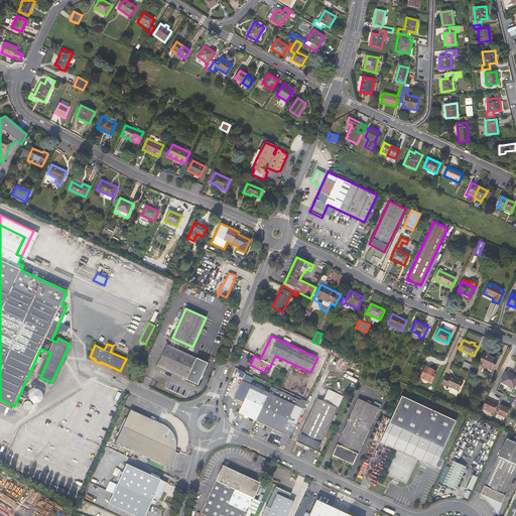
[(180,351),(167,345),(157,366),(198,385),(201,379),(199,378),(201,373),(203,374),(208,363),(183,352),(180,351)]
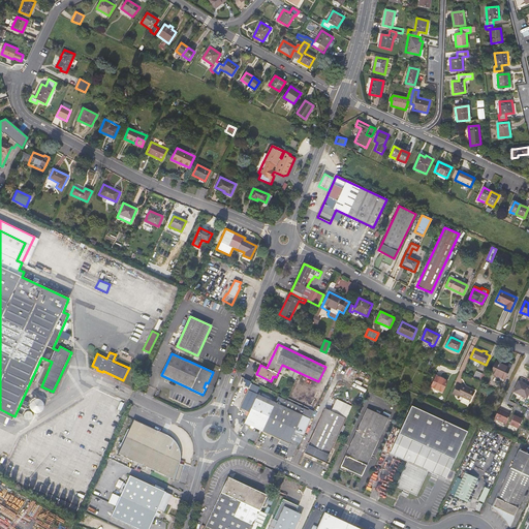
[(494,378),(503,382),(507,372),(508,373),(510,369),(496,362),(490,373),(496,375),(494,378)]
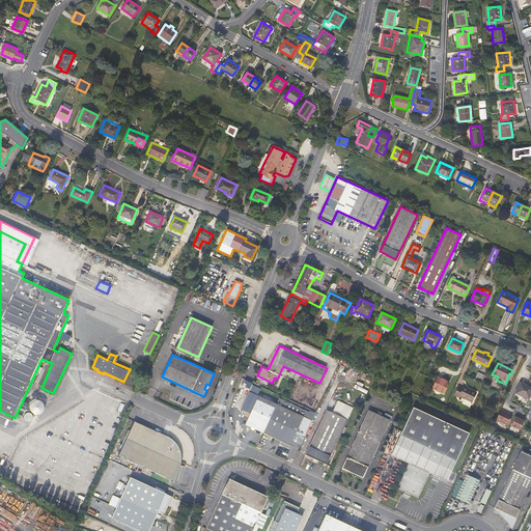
[(475,379),(481,382),(484,375),(478,372),(475,379)]
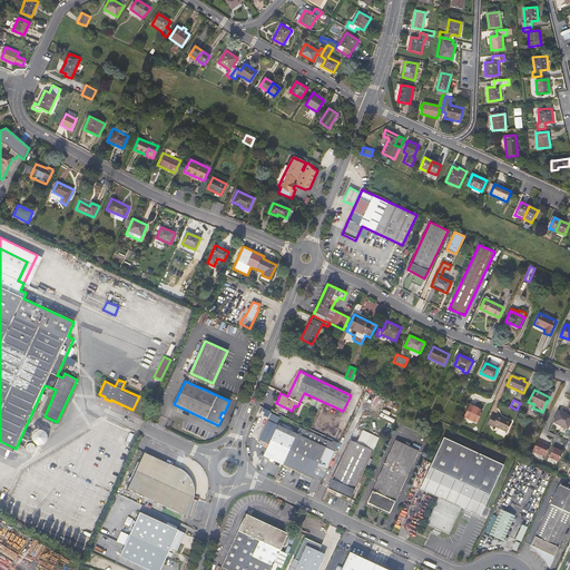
[(482,411),(470,405),(464,418),(477,423),(482,411)]
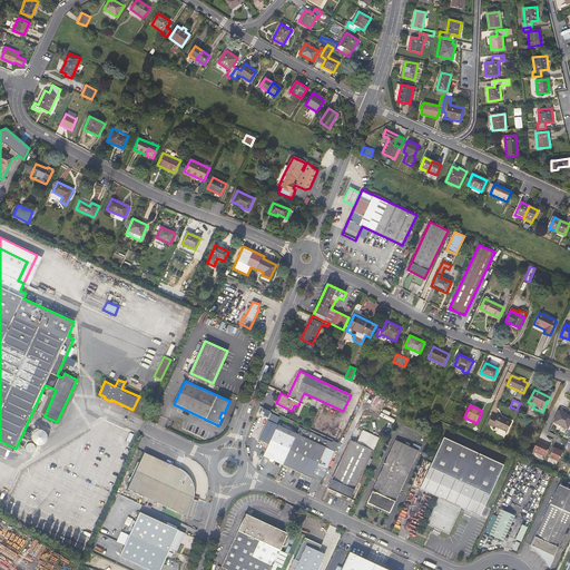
[(553,422),(568,429),(569,422),(569,415),(559,411),(553,422)]
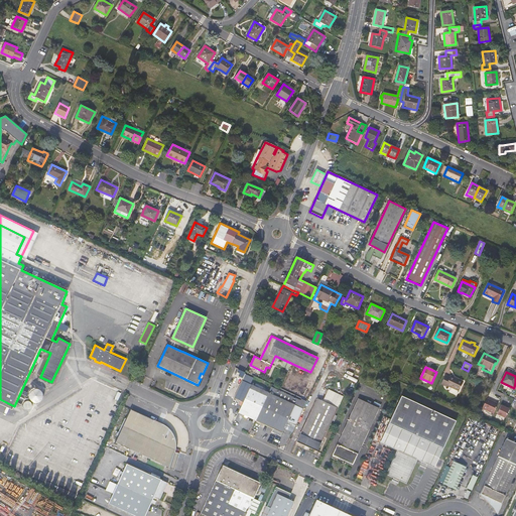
[(234,398),(243,402),(254,378),(248,375),(245,382),(242,381),(234,398)]
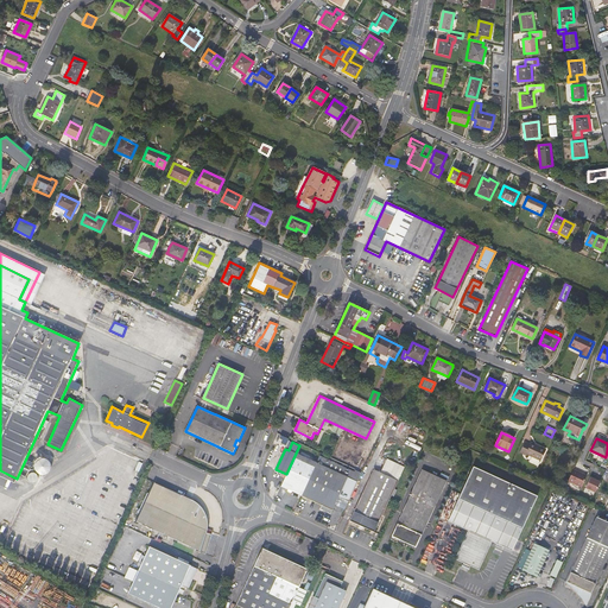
[(542,457),(545,449),(539,445),(538,447),(530,443),(530,444),(525,442),(521,450),(526,453),(527,451),(533,454),(540,457),(542,457)]
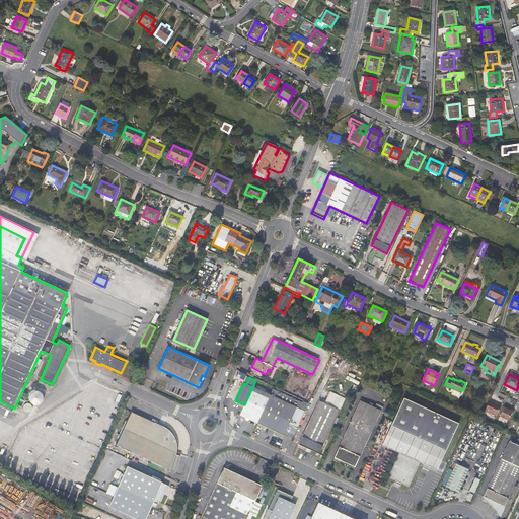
[(284,436),(296,408),(279,399),(252,387),(239,415),(244,417),(256,423),(275,431),(274,434),(282,438),(284,436)]
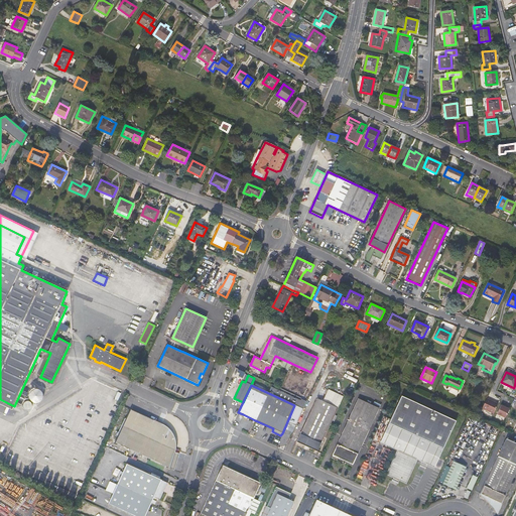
[(42,393),(41,390),(40,390),(39,389),(38,389),(36,388),(34,389),(33,389),(31,390),(30,391),(29,393),(28,395),(29,397),(29,398),(30,400),(31,401),(33,402),(35,403),(37,403),(38,402),(40,401),(42,399),(43,397),(43,395),(42,393)]
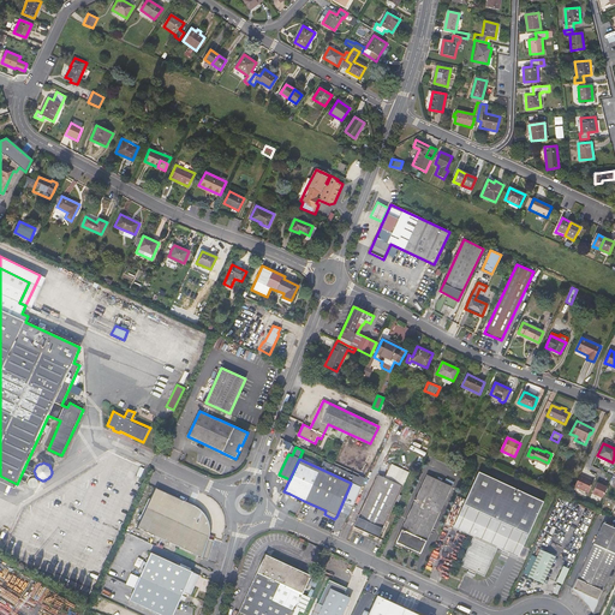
[(378,538),(408,473),(392,465),(384,478),(378,475),(353,526),(363,531),(363,533),(366,536),(368,533),(378,538)]
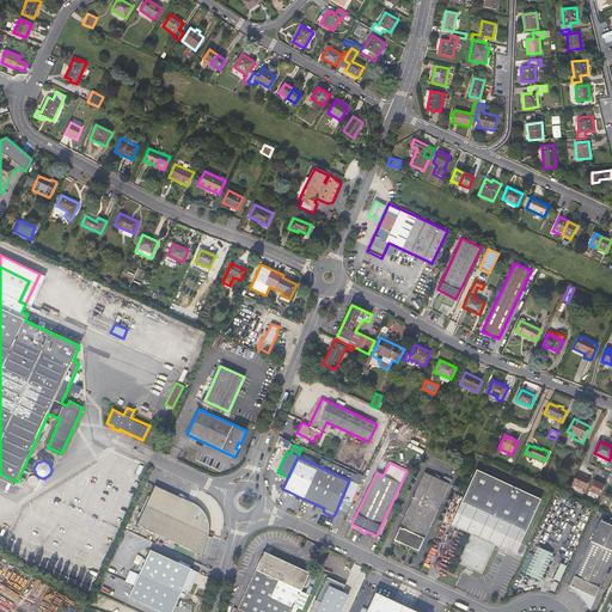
[(354,482),(356,475),(332,464),(329,471),(349,481),(354,482)]
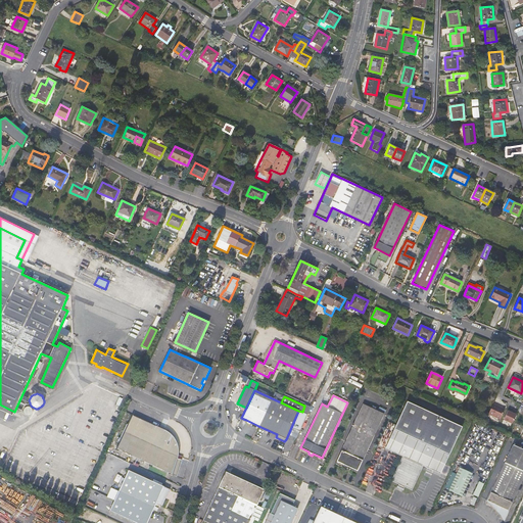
[(25,403),(19,401),(16,408),(22,411),(25,403)]
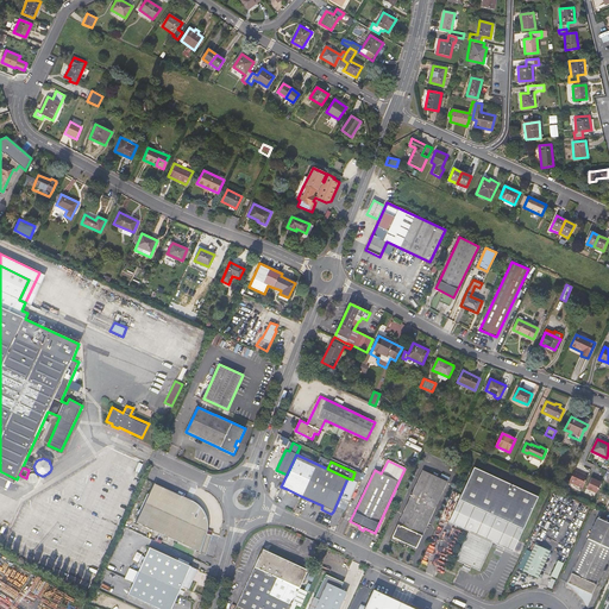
[(473,468),(459,500),(449,522),(469,532),(454,559),(463,563),(460,566),(469,571),(471,566),(479,571),(493,542),(506,548),(513,552),(523,528),(539,496),(473,468)]
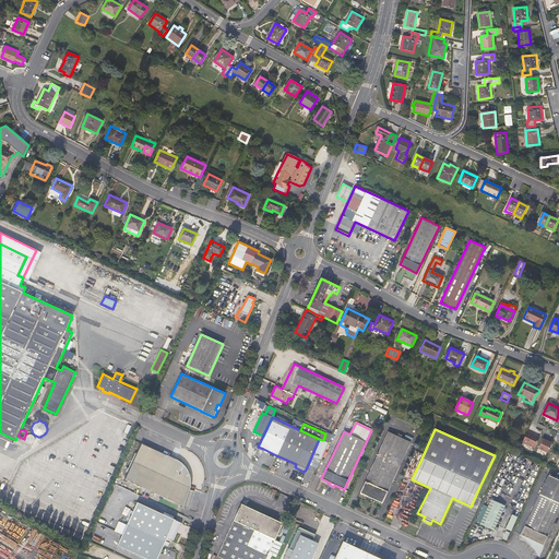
[(389,431),(359,496),(371,502),(372,500),(372,499),(382,503),(411,442),(389,431)]
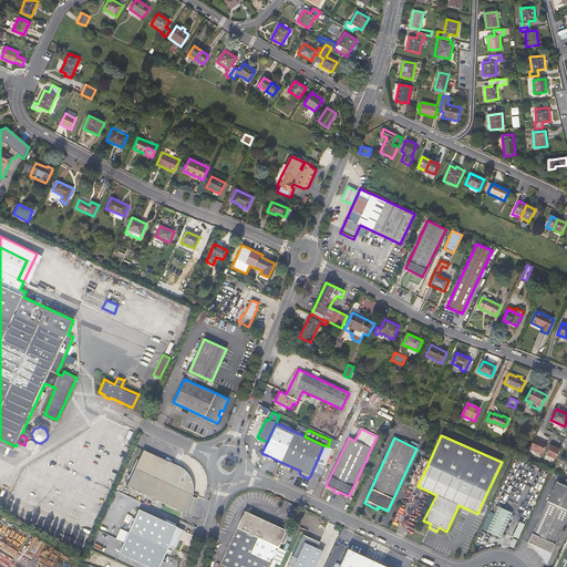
[(337,441),(331,439),(330,440),(328,446),(333,450),(337,441)]
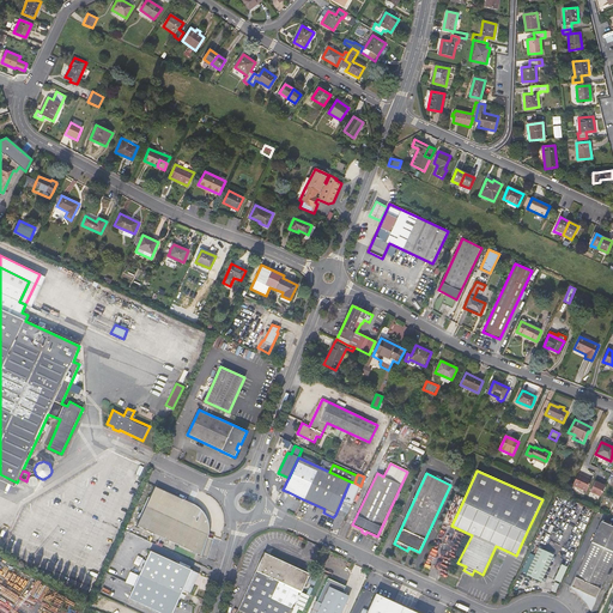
[(578,474),(572,486),(586,492),(592,480),(578,474)]
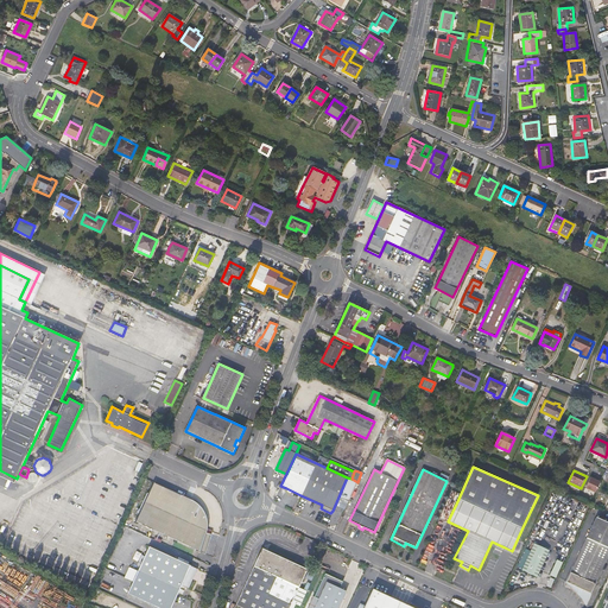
[(37,475),(36,474),(35,473),(32,473),(31,473),(30,474),(29,475),(27,476),(27,477),(27,480),(29,481),(30,482),(31,482),(32,483),(35,482),(36,482),(37,481),(38,479),(38,477),(38,476),(37,475)]
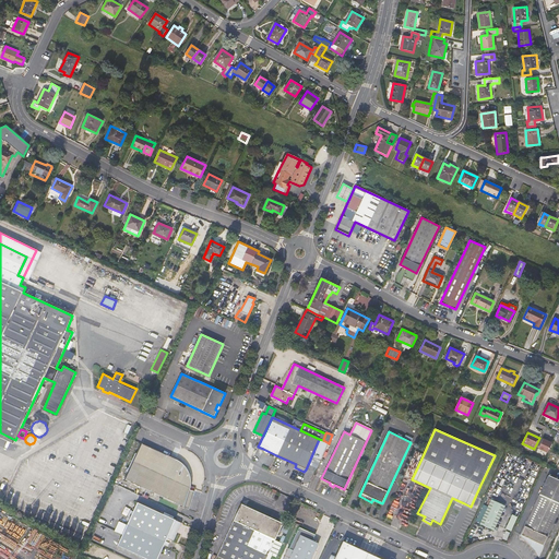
[(551,443),(543,439),(538,450),(547,453),(551,443)]
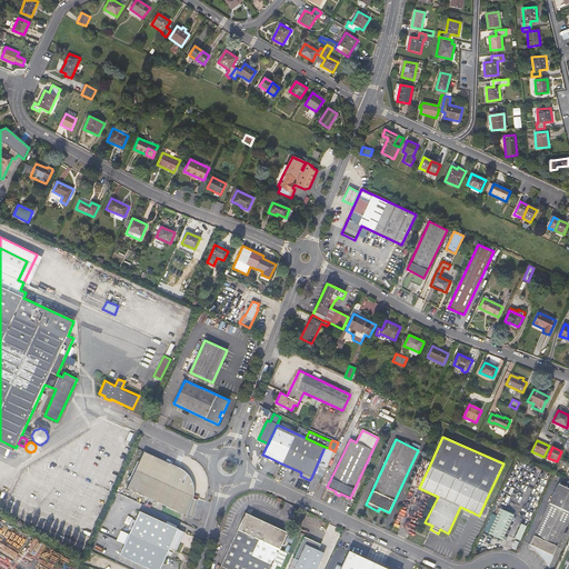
[(198,500),(193,498),(195,495),(195,491),(195,489),(193,486),(192,482),(191,480),(189,476),(188,473),(186,471),(183,470),(182,469),(179,468),(143,451),(127,488),(192,518),(198,500)]
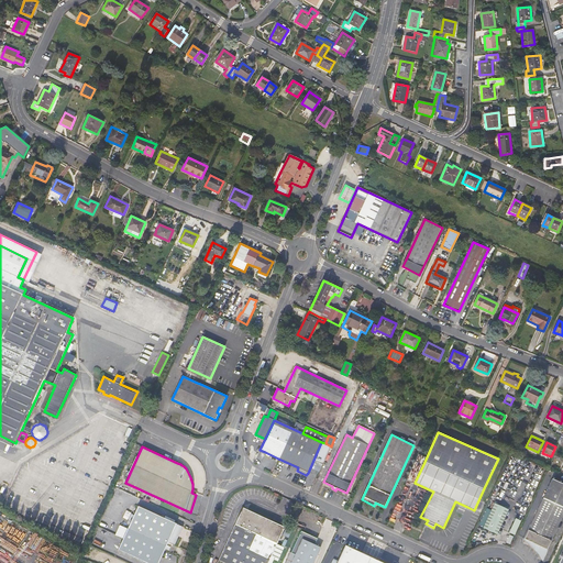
[(562,483),(552,478),(531,525),(526,537),(534,541),(536,538),(538,539),(539,542),(540,543),(541,545),(544,545),(547,545),(549,544),(550,543),(552,539),(562,514),(562,483)]
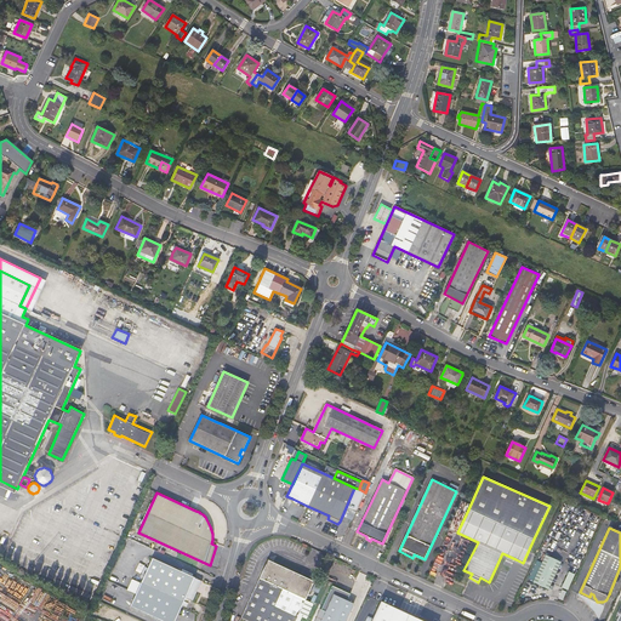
[(548,590),(562,562),(546,554),(533,582),(548,590)]
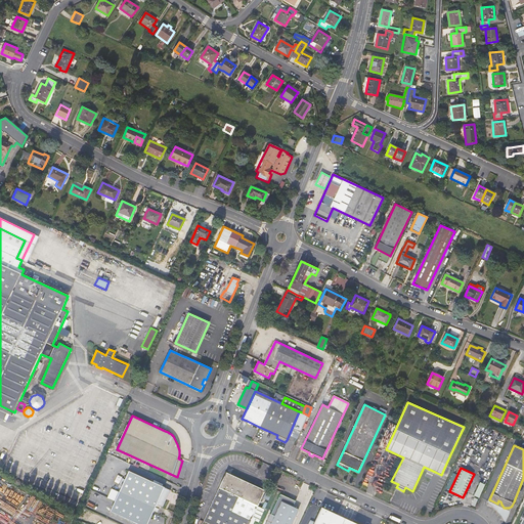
[(121,488),(110,511),(138,523),(147,523),(157,505),(162,507),(170,490),(129,471),(122,486),(120,485),(119,487),(121,488)]
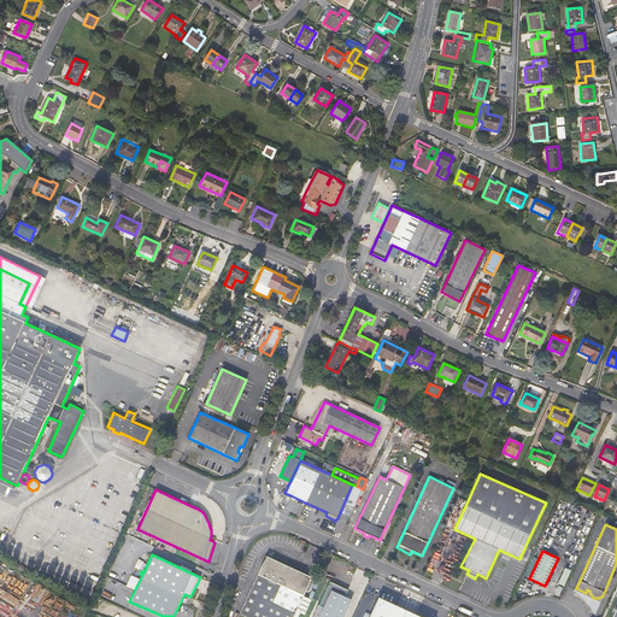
[(266,556),(250,591),(295,612),(312,577),(266,556)]
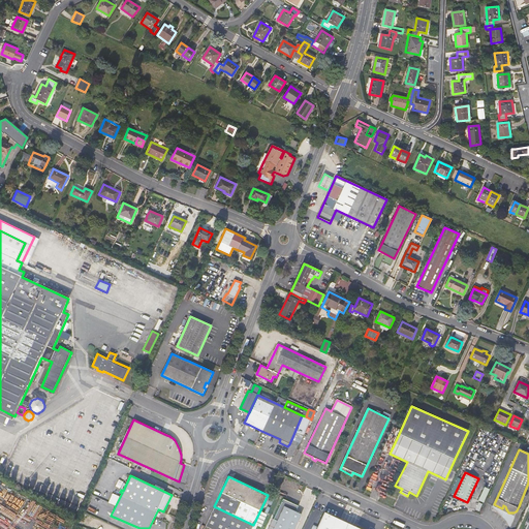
[(477,500),(483,502),(489,489),(484,487),(477,500)]
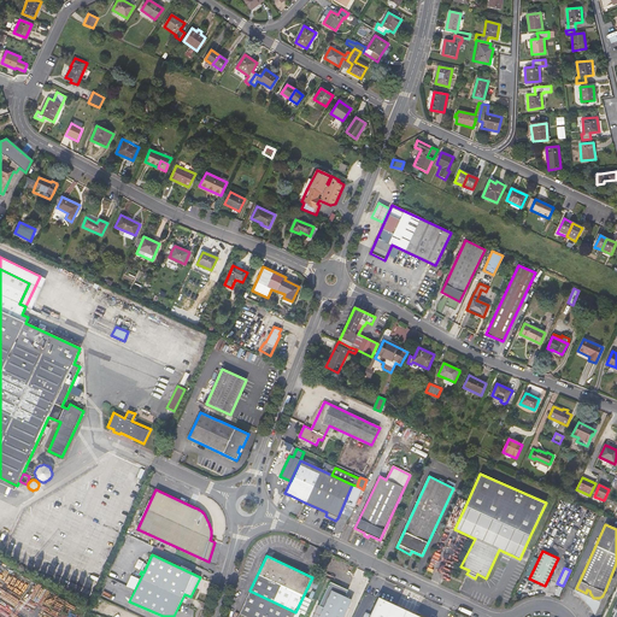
[(581,575),(574,591),(576,593),(582,598),(586,601),(591,607),(595,615),(606,591),(605,591),(603,595),(601,597),(599,598),(597,598),(593,598),(592,595),(591,594),(589,591),(587,589),(586,593),(576,588),(582,575),(581,575)]
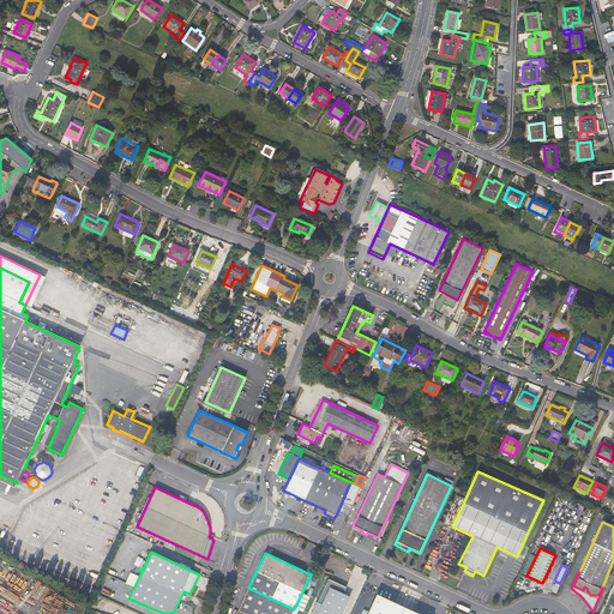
[(347,588),(329,579),(312,613),(342,613),(350,597),(343,594),(347,588)]
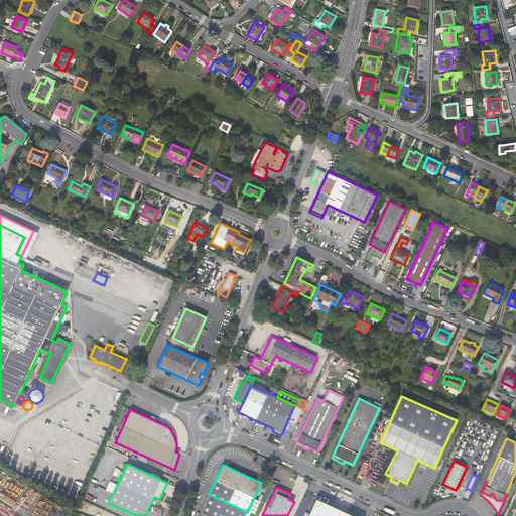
[(245,515),(247,512),(209,494),(199,515),(245,515)]
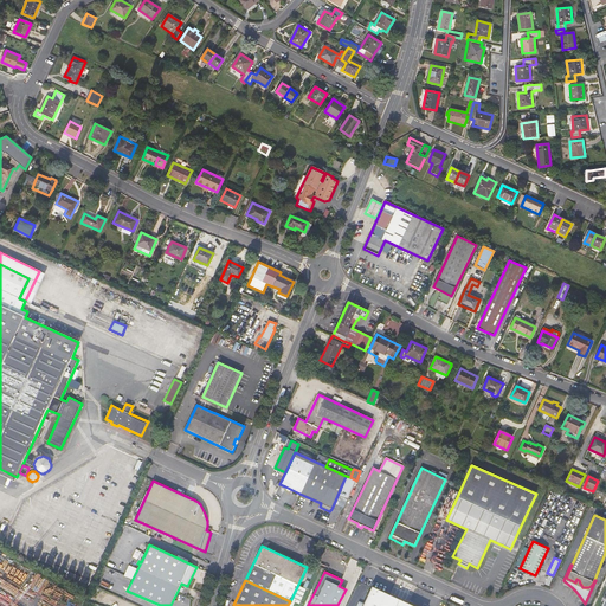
[(362,605),(412,605),(372,587),(362,605)]
